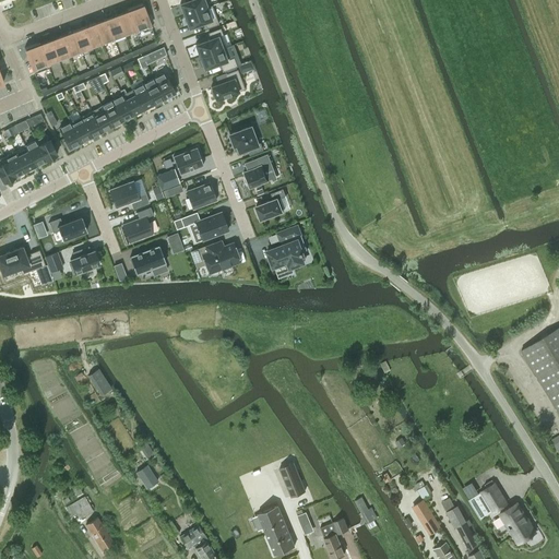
[(188,0),(179,3),(185,15),(212,6),(211,4),(209,6),(206,0),(188,0)]
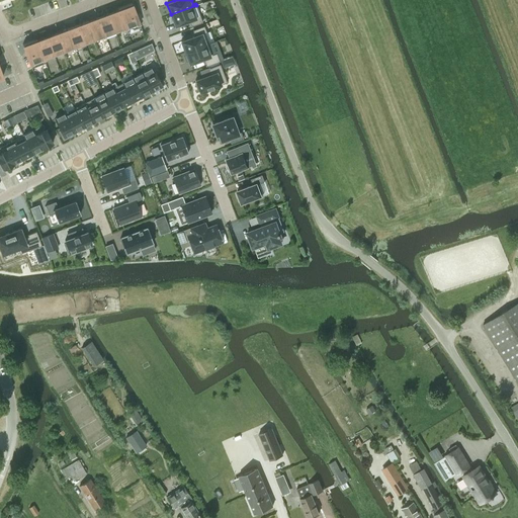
[(132,3),(117,8),(118,10),(124,27),(126,31),(141,26),(132,3)]
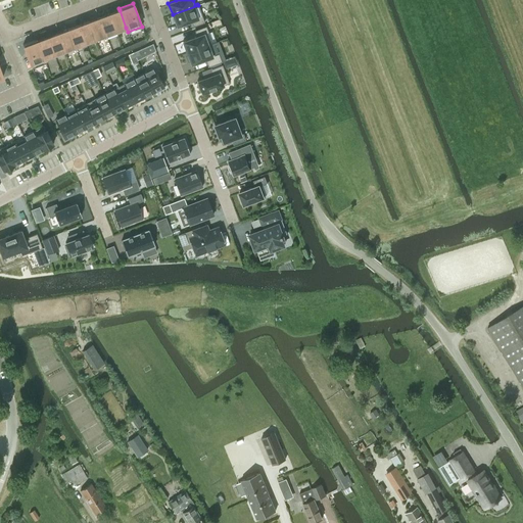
[(198,5),(173,14),(177,26),(191,20),(193,27),(204,22),(198,5)]
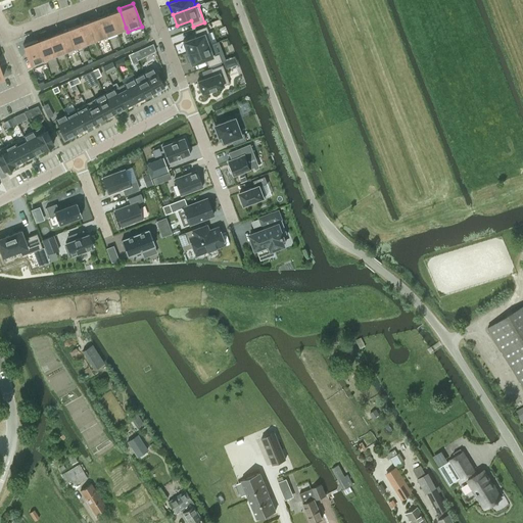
[(120,10),(109,14),(115,31),(126,28),(120,10)]
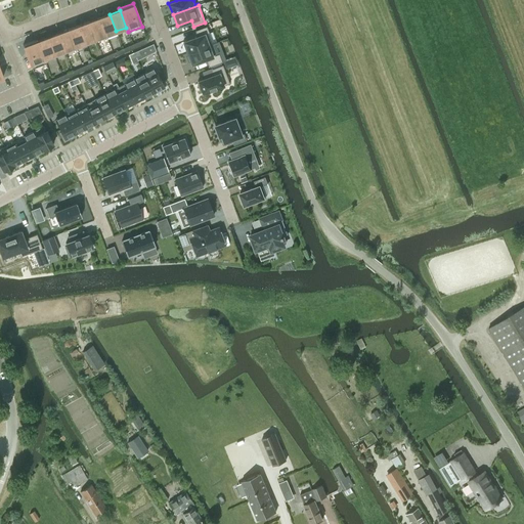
[(110,14),(99,18),(105,35),(116,31),(110,14)]
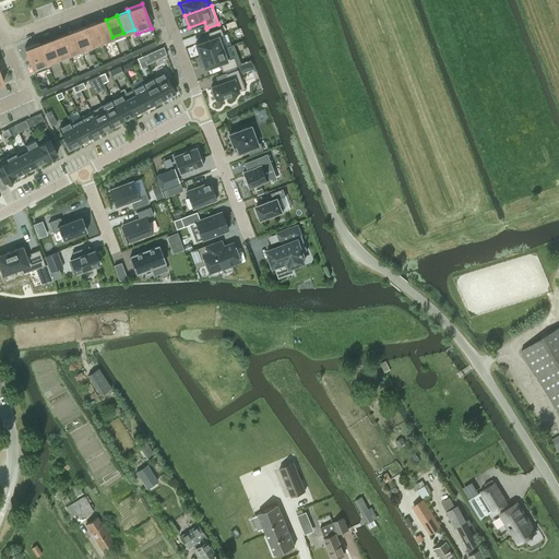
[(106,20),(95,23),(103,42),(113,37),(106,20)]
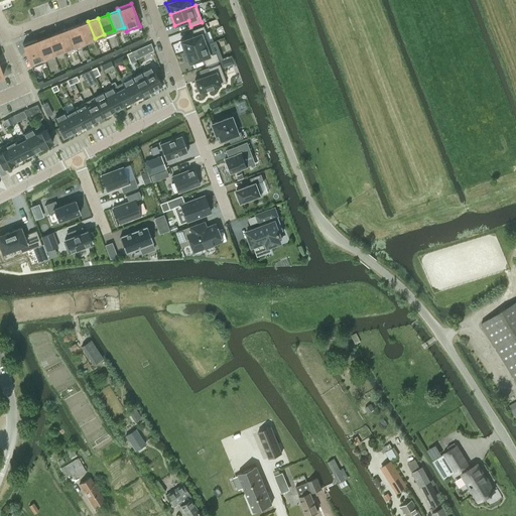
[(88,20),(78,24),(85,42),(95,38),(88,21),(88,20)]
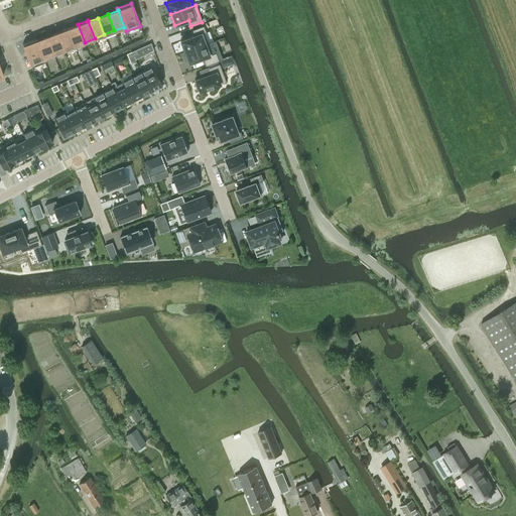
[(78,24),(67,28),(67,29),(74,46),(85,42),(78,24)]
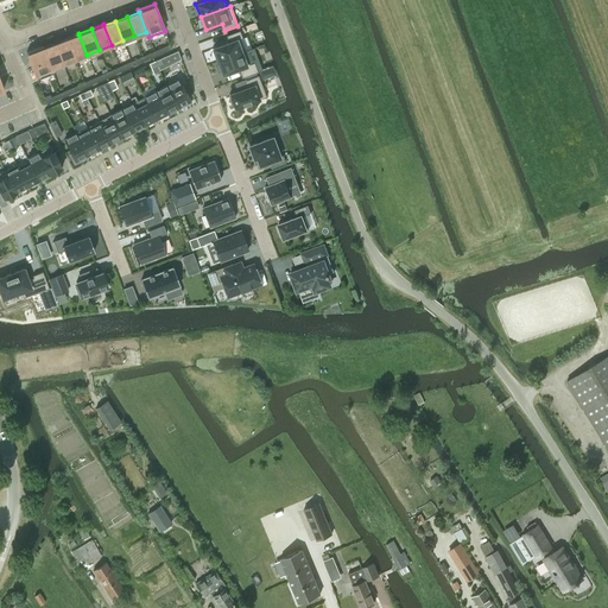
[(228,42),(211,49),(217,62),(244,51),(239,39),(242,38),(239,30),(226,36),(228,42)]
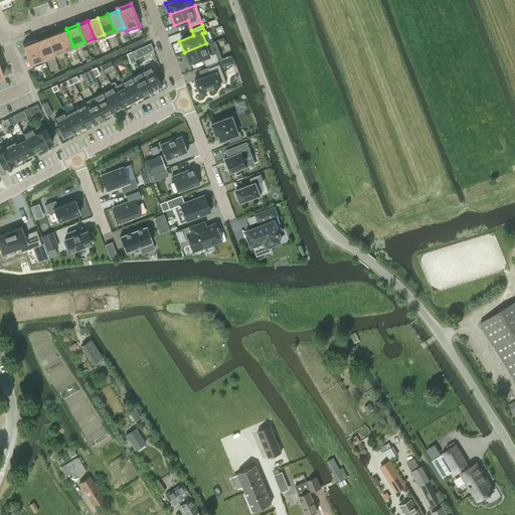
[(66,29),(58,32),(64,49),(73,46),(66,29)]
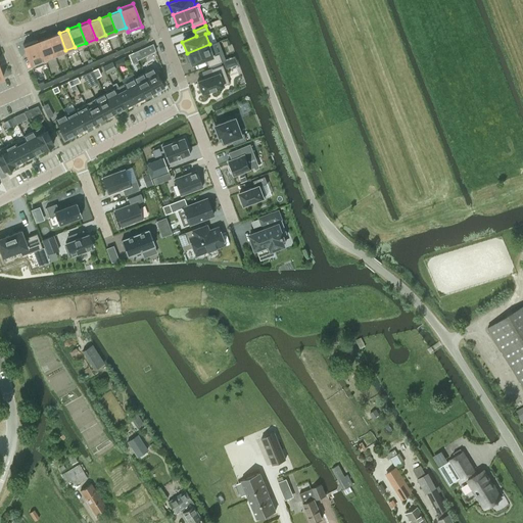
[(59,33),(49,37),(55,54),(65,50),(59,33)]
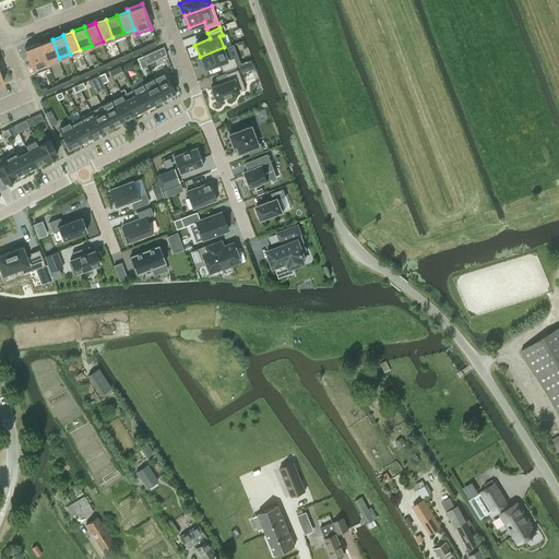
[(40,44),(47,62),(59,58),(52,39),(40,44)]
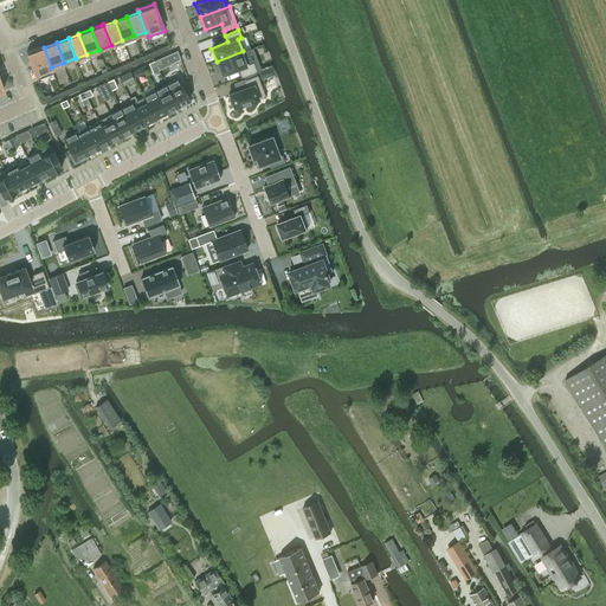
[(26,51),(37,79),(53,73),(51,68),(43,45),(26,51)]
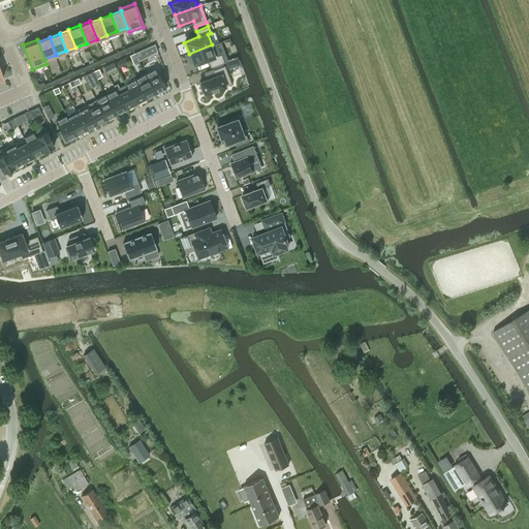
[(134,44),(124,49),(126,53),(135,49),(134,44)]
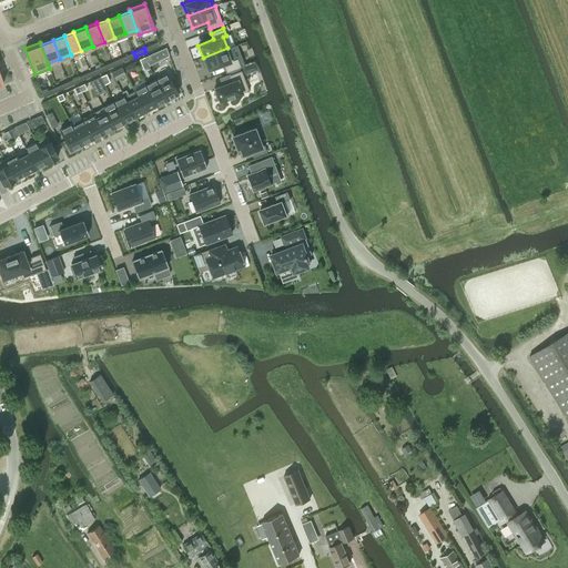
[(227,48),(203,58),(208,70),(223,64),(225,72),(241,67),(237,58),(232,60),(227,48)]
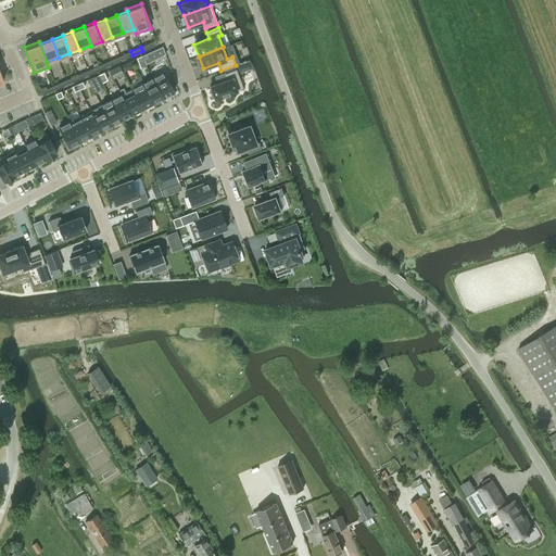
[(130,51),(119,57),(122,60),(133,55),(130,51)]
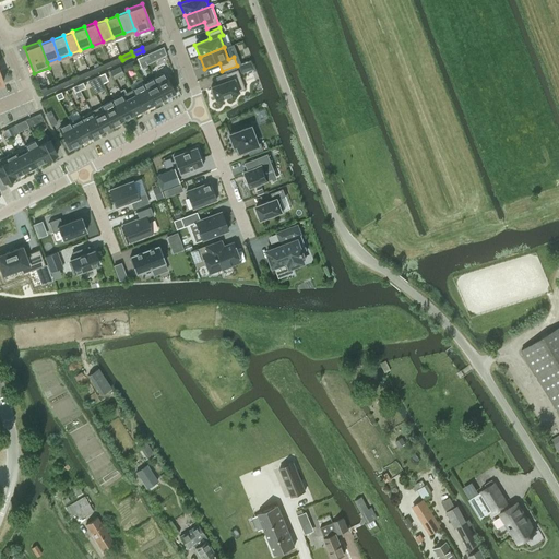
[(120,57),(109,61),(111,66),(122,60),(120,57)]
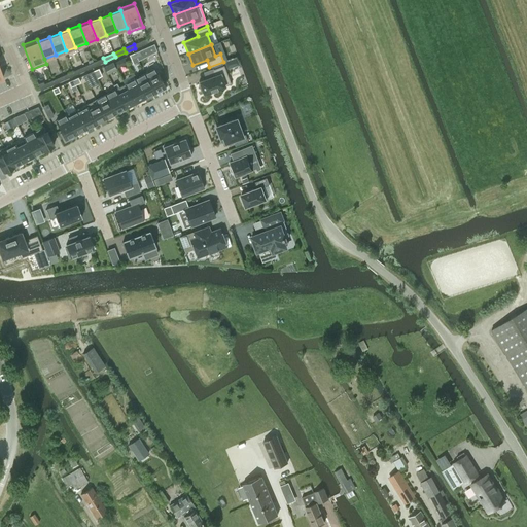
[(103,58),(93,63),(94,66),(105,62),(103,58)]
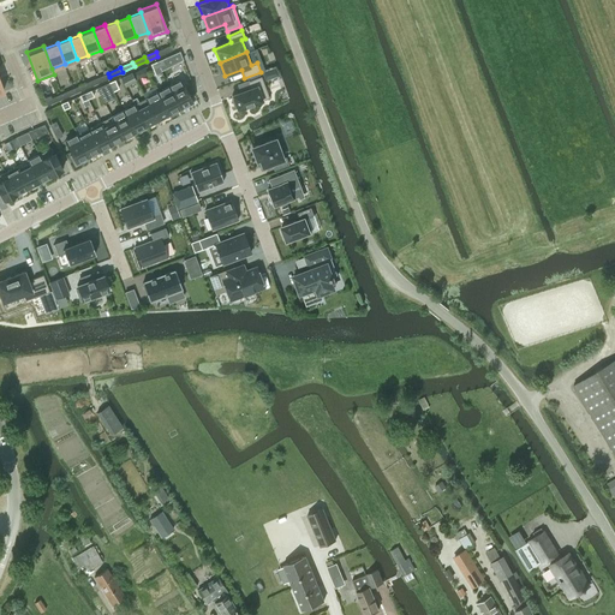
[(132,72),(120,78),(125,85),(136,81),(132,72)]
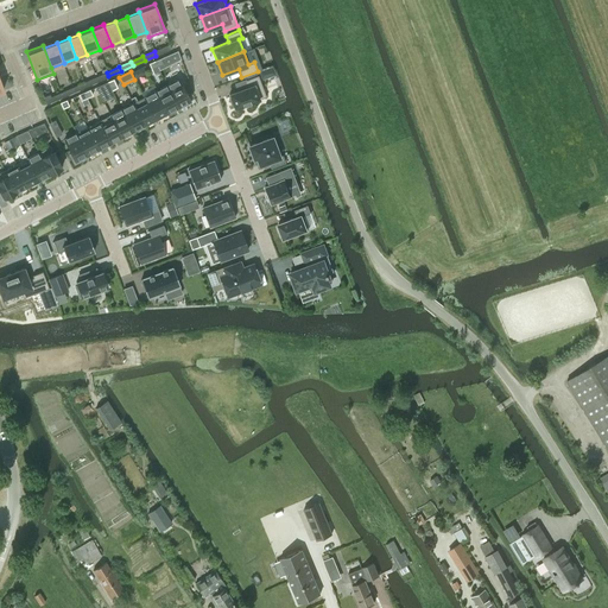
[(266,96),(258,75),(244,81),(247,87),(229,94),(230,96),(228,97),(232,106),(233,105),(234,108),(266,96)]
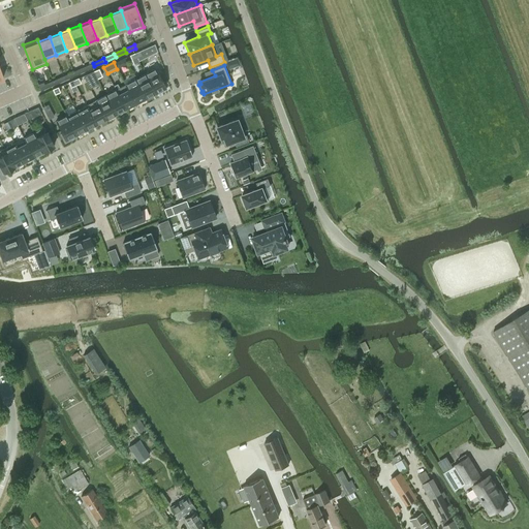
[(84,67),(73,71),(74,75),(85,70),(84,67)]
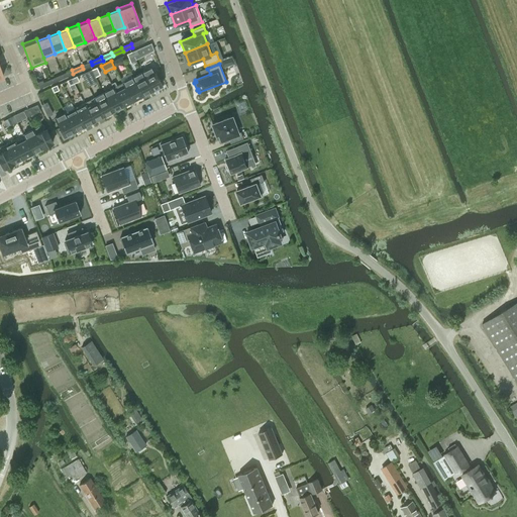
[(151,67),(141,73),(151,91),(156,88),(157,90),(163,87),(151,67)]
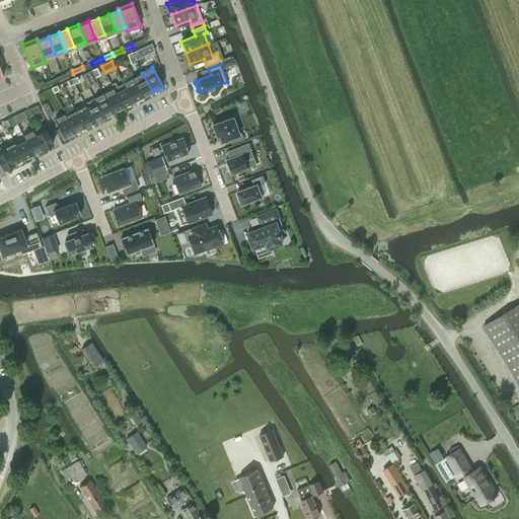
[(72,70),(61,75),(63,78),(73,74),(72,70)]
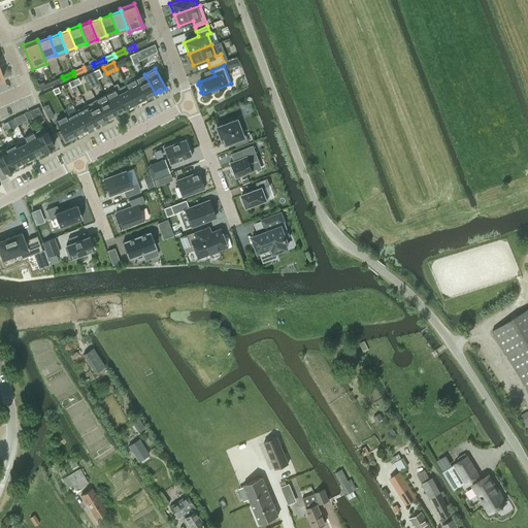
[(96,76),(93,71),(83,75),(87,83),(92,80),(91,78),(96,76)]
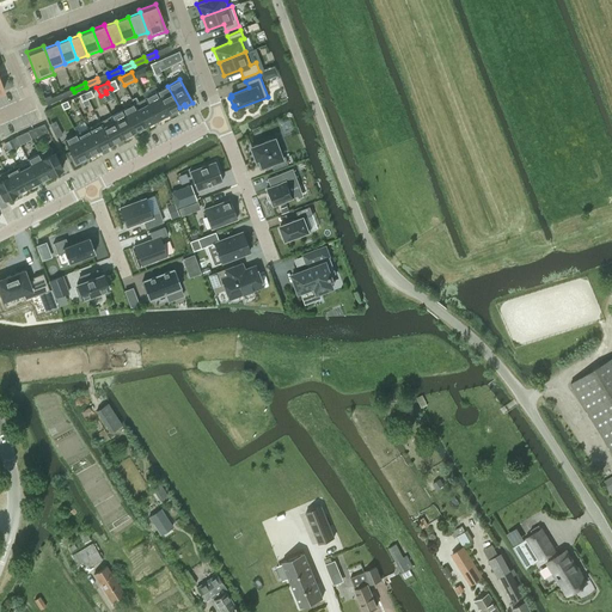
[(167,86),(157,92),(167,114),(179,108),(167,86)]
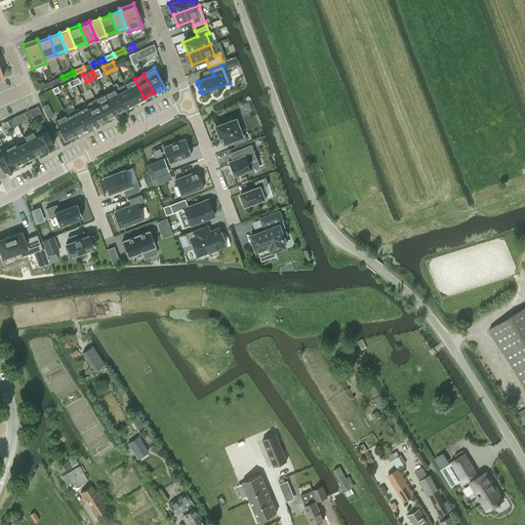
[(62,76),(52,80),(54,84),(64,79),(62,76)]
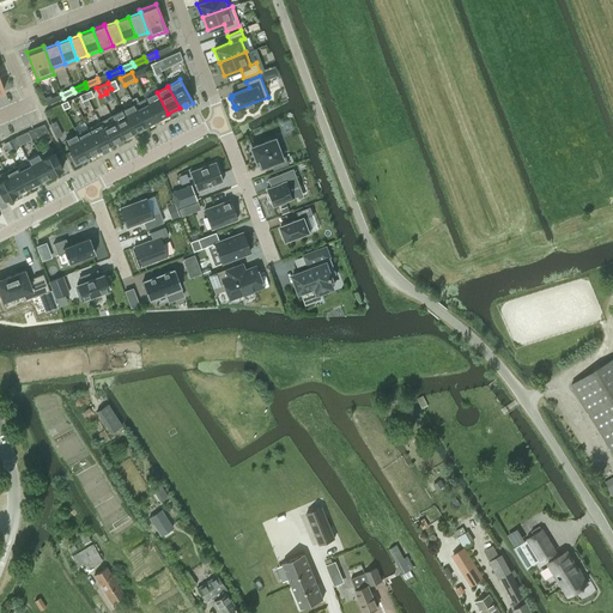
[(157,92),(145,98),(157,120),(168,114),(157,92)]
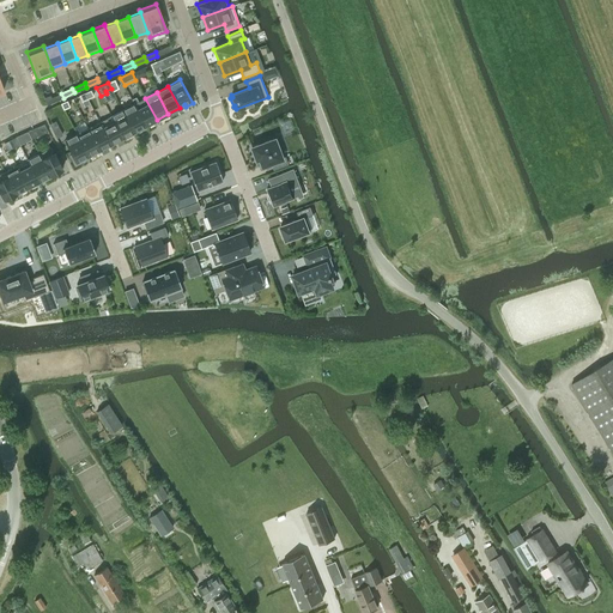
[(145,98),(134,104),(145,126),(157,120),(145,98)]
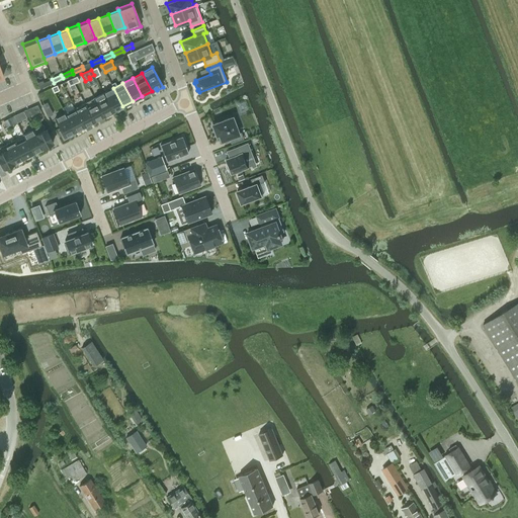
[(113,88),(103,93),(113,111),(122,106),(113,88)]
